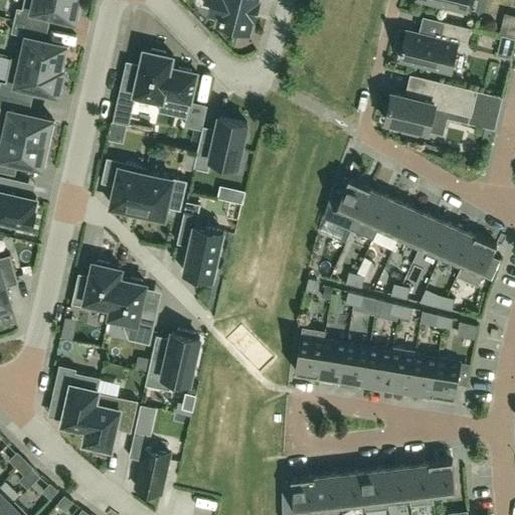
[(78,17),(81,0),(24,0),(22,8),(17,7),(14,19),(42,25),(44,14),(74,20),(75,16),(78,17)]
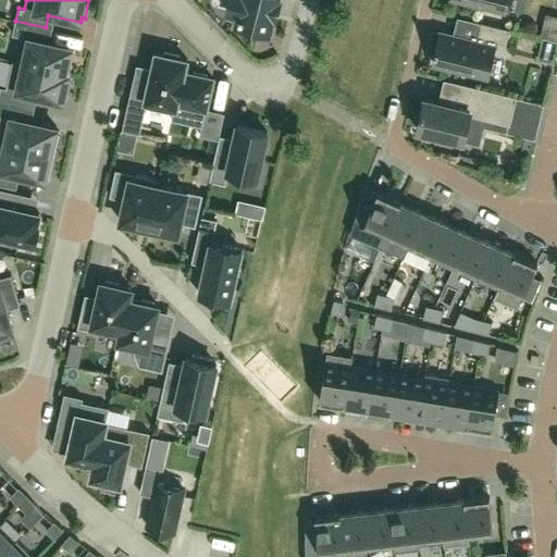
[(256,33),(257,28),(270,32),(273,17),(275,19),(280,0),(231,0),(227,12),(238,15),(236,23),(243,25),(242,29),(256,33)]
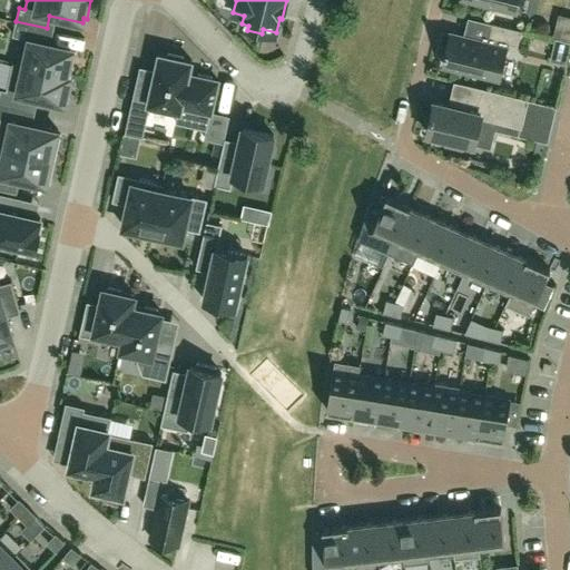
[(471,0),(499,8),(499,11),(512,15),(512,11),(516,12),(518,0),(471,0)]
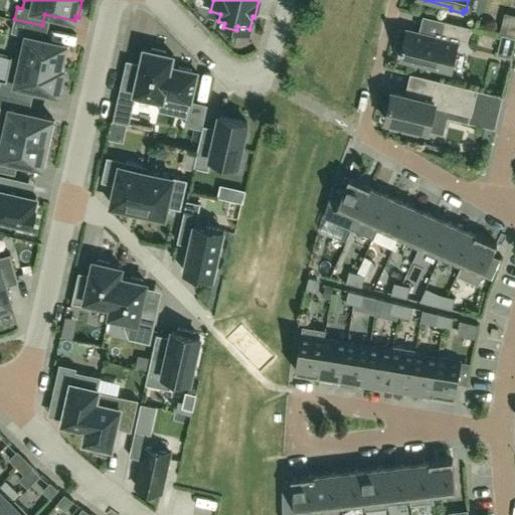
[(39,38),(42,25),(14,19),(12,31),(26,34),(21,58),(13,56),(12,57),(63,68),(68,48),(65,47),(66,44),(39,38)]
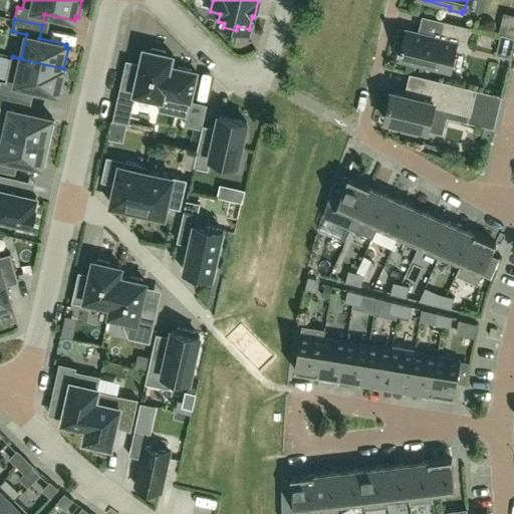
[(466,46),(471,27),(443,21),(439,38),(407,30),(404,42),(403,42),(402,46),(403,46),(400,58),(450,70),(456,43),(466,46)]
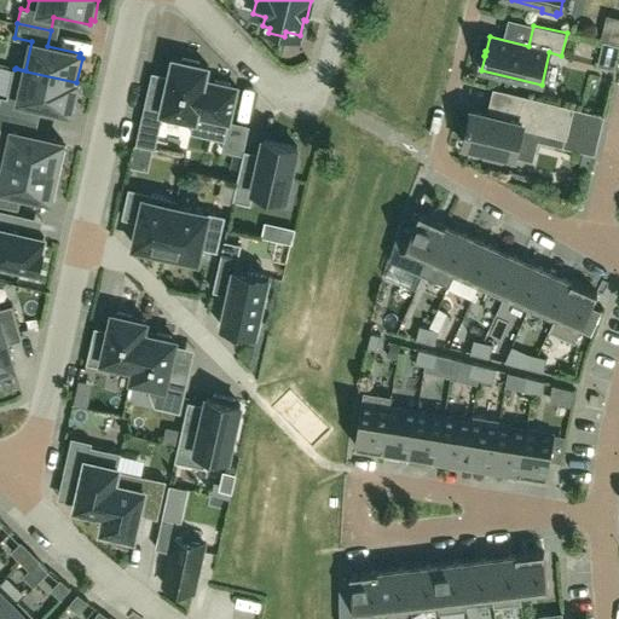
[(203,80),(204,80),(207,67),(208,67),(208,65),(207,65),(198,64),(200,62),(183,57),(181,61),(174,58),(173,58),(173,59),(166,93),(148,90),(140,122),(160,126),(162,115),(192,122),(194,122),(203,80)]
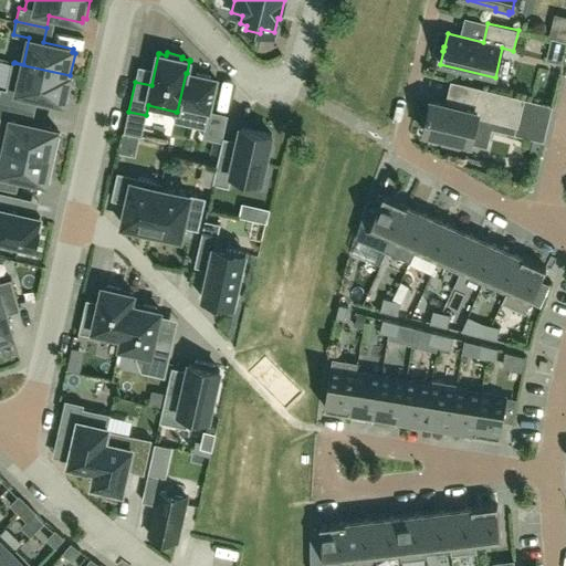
[(70,79),(70,75),(13,63),(8,90),(1,88),(0,92),(0,102),(29,108),(31,95),(64,103),(65,100),(69,100),(73,80),(70,79)]
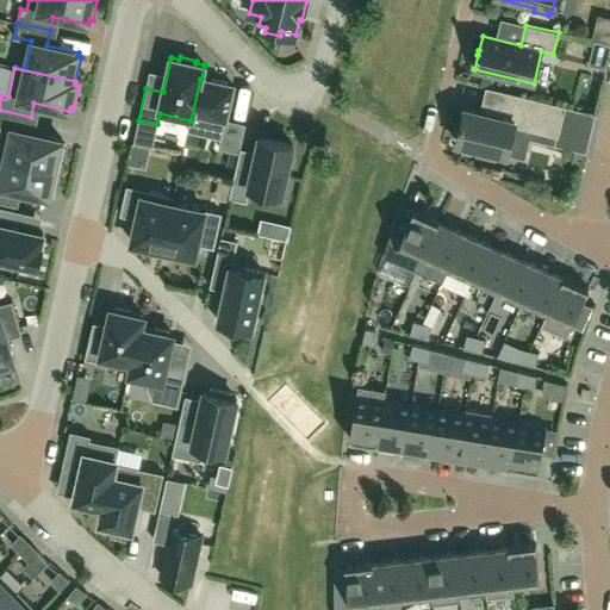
[(211,81),(201,79),(200,79),(191,120),(190,120),(187,131),(221,138),(219,148),(238,153),(241,141),(222,137),(225,119),(234,86),(232,86),(231,86),(226,85),(226,82),(212,79),(211,81)]
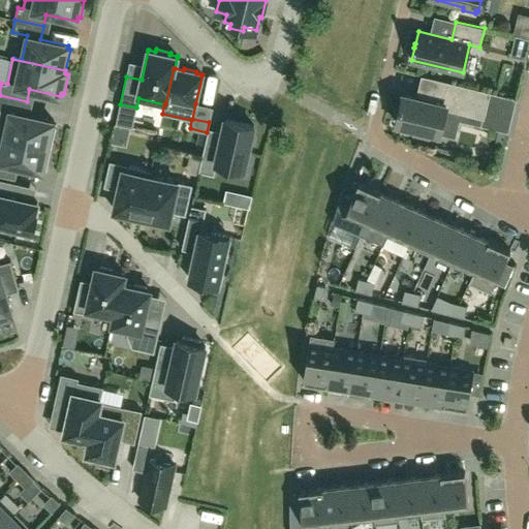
[(415,133),(429,136),(430,131),(440,134),(445,110),(485,119),(491,93),(422,75),(421,76),(424,78),(418,98),(403,94),(396,123),(416,128),(415,133)]
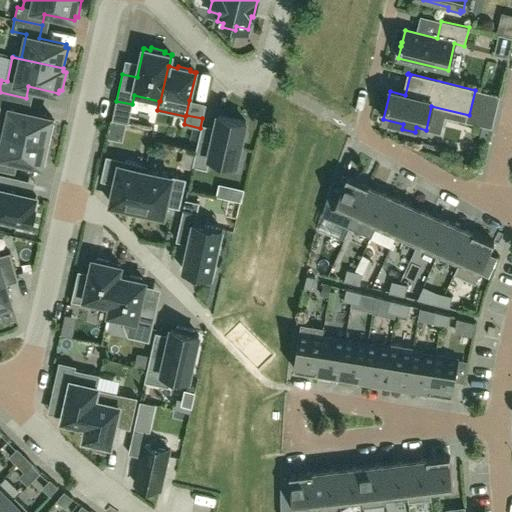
[(23,110),(26,98),(0,92),(0,105),(0,106),(0,107),(0,130),(47,141),(50,142),(55,121),(52,121),(52,117),(23,110)]
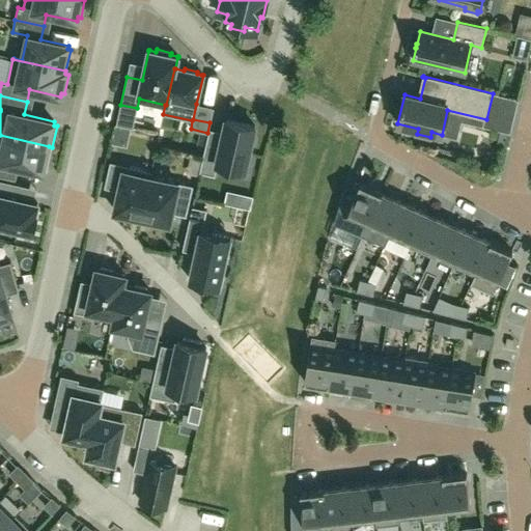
[(251,156),(253,143),(251,143),(255,127),(226,119),(220,146),(206,143),(200,172),(215,175),(218,163),(246,170),(249,155),(251,156)]
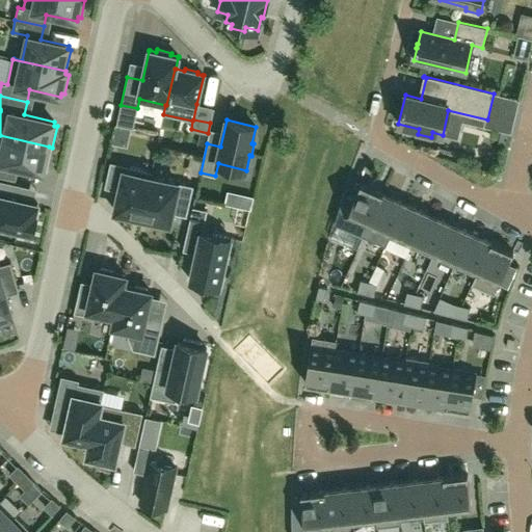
[(47,169),(52,148),(49,147),(0,135),(0,176),(9,178),(12,165),(43,173),(44,168),(47,169)]
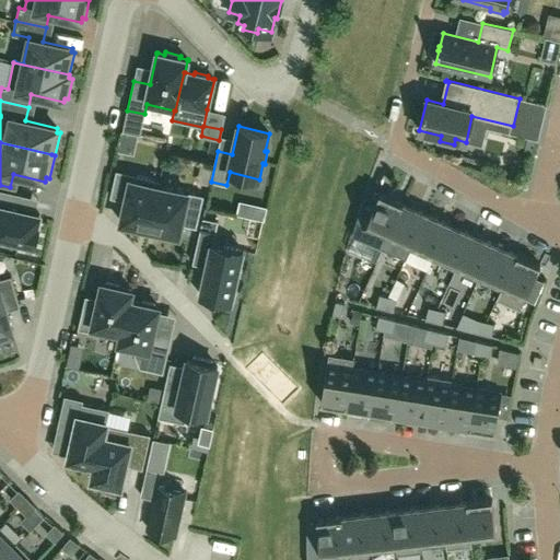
[(159,185),(160,185),(161,181),(116,171),(111,197),(126,200),(120,222),(138,225),(138,228),(149,230),(159,185)]
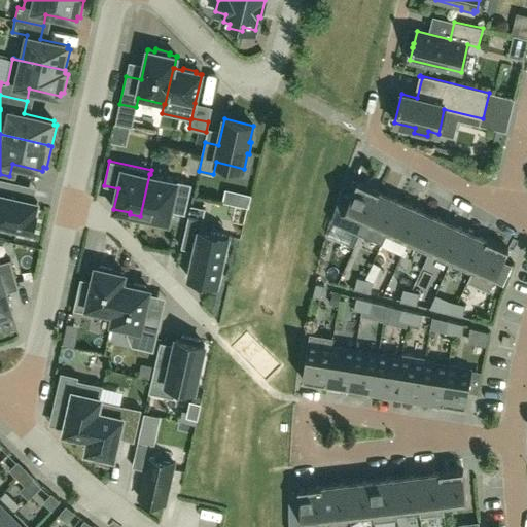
[(191,183),(150,174),(149,174),(140,216),(149,218),(150,217),(152,217),(152,221),(165,223),(165,220),(168,221),(173,201),(186,204),(191,183)]
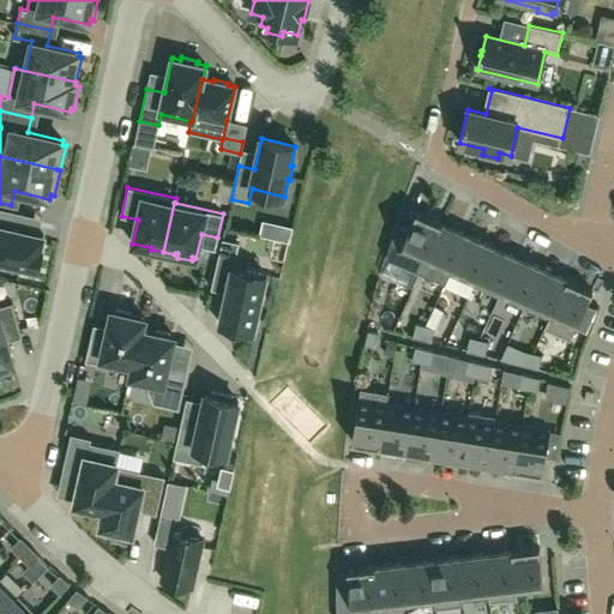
[(2,258),(35,266),(42,234),(17,228),(20,211),(0,206),(0,263),(2,264),(2,258)]
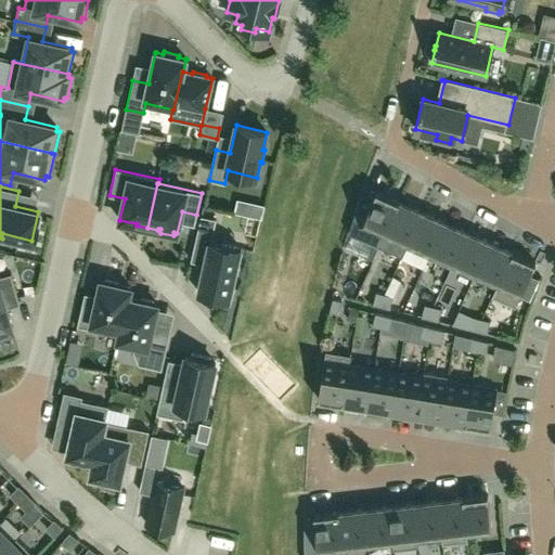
[(356,236),(379,246),(399,202),(376,191),(369,208),(358,204),(349,233),(356,236)]
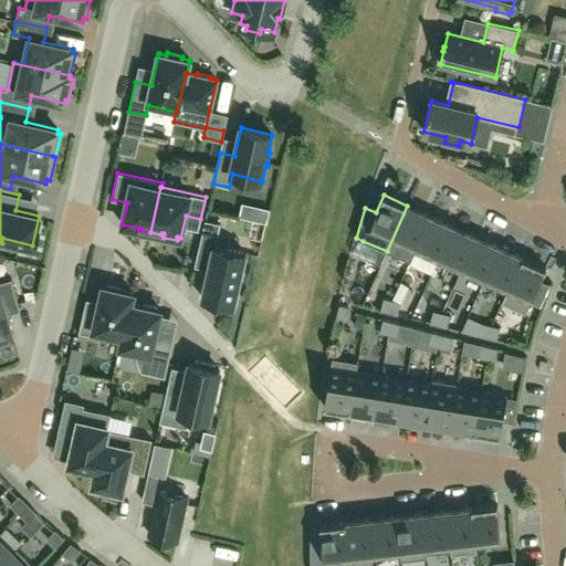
[(247,201),(244,215),(272,218),(273,205),(247,201)]
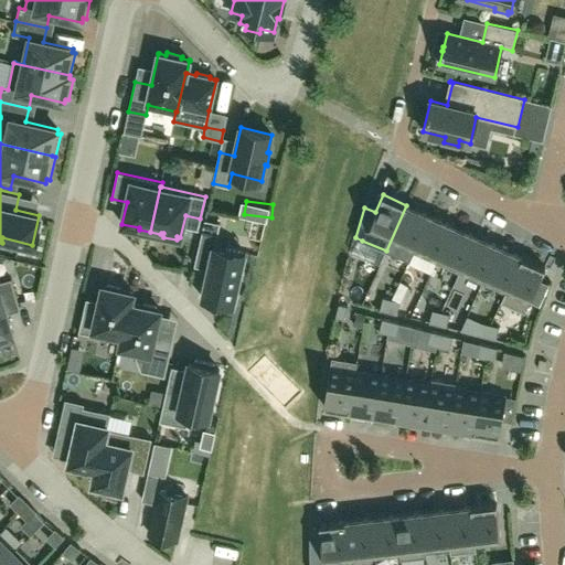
[(386,251),(409,262),(414,252),(429,215),(406,205),(386,251)]
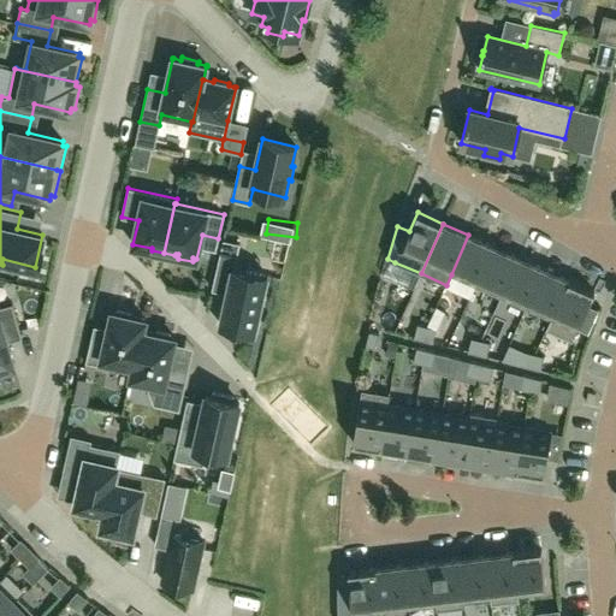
[(477,285),(493,246),(468,235),(451,274),(477,285)]
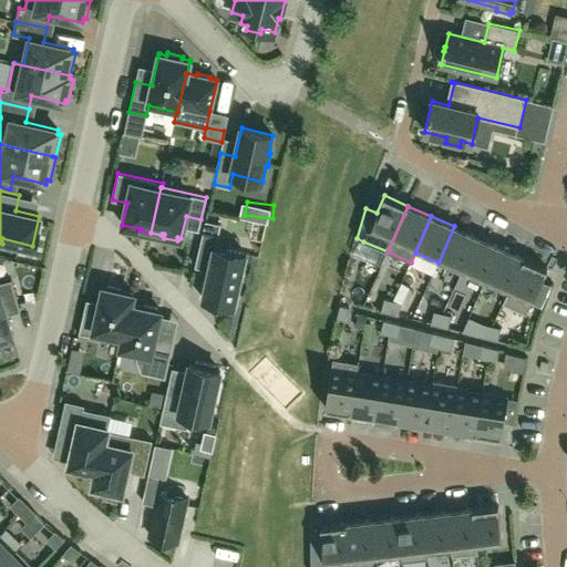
[(234,306),(246,254),(216,247),(220,224),(206,220),(195,266),(209,269),(203,298),(234,306)]
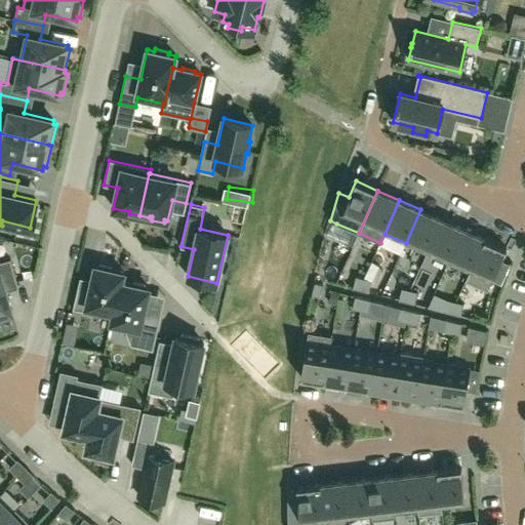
[(406,243),(427,252),(442,219),(420,209),(406,243)]
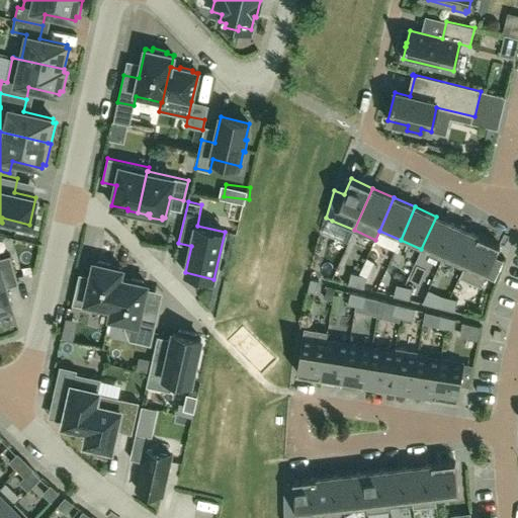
[(421,249),(442,259),(457,226),(436,217),(421,249)]
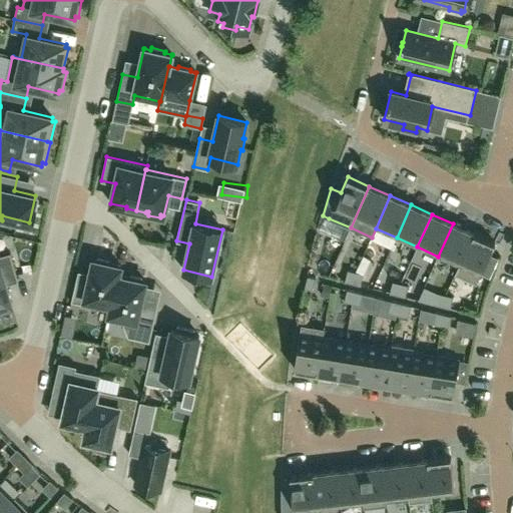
[(459,266),(474,232),(453,223),(438,257),(459,266)]
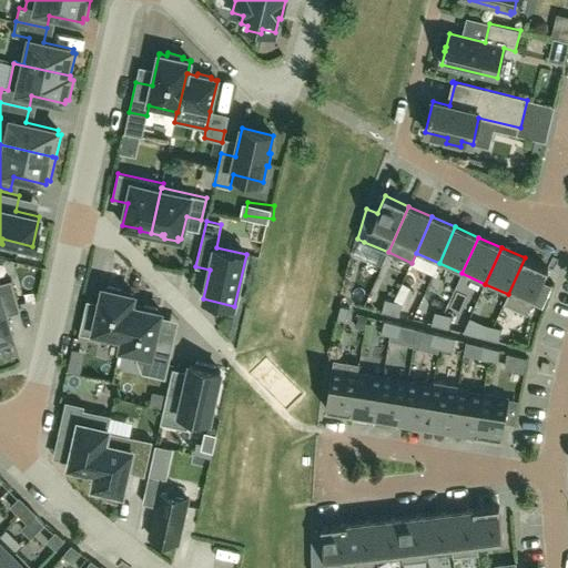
[(527,314),(548,269),(525,257),(508,294),(504,304),(527,314)]
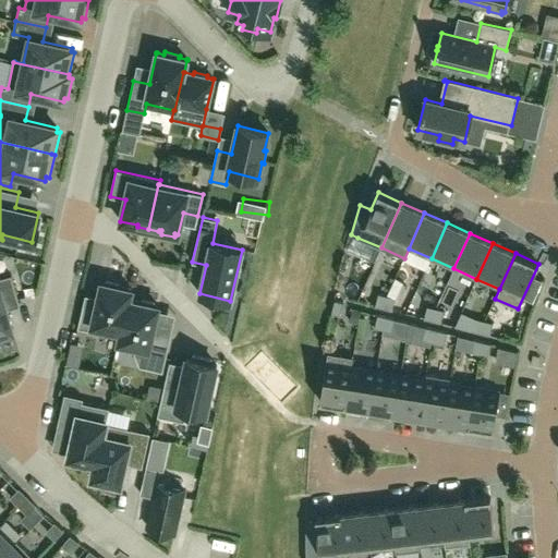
[(11,275),(0,278),(0,338),(10,336),(9,332),(13,331),(4,303),(19,299),(11,275)]
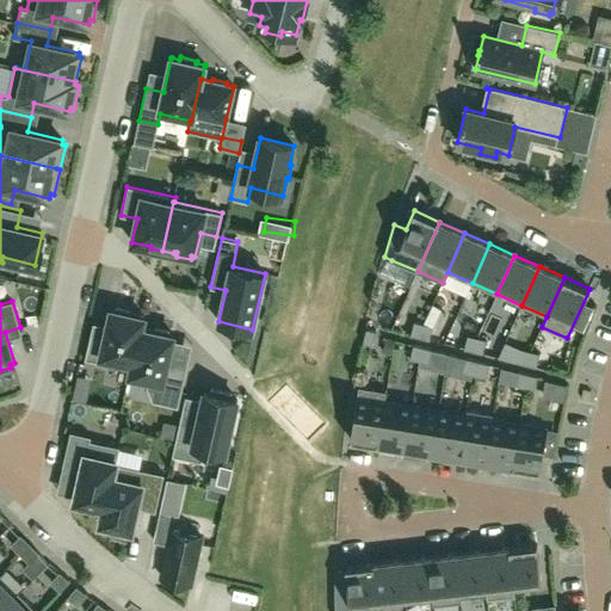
[(588,319),(593,308),(582,303),(578,314),(588,319)]
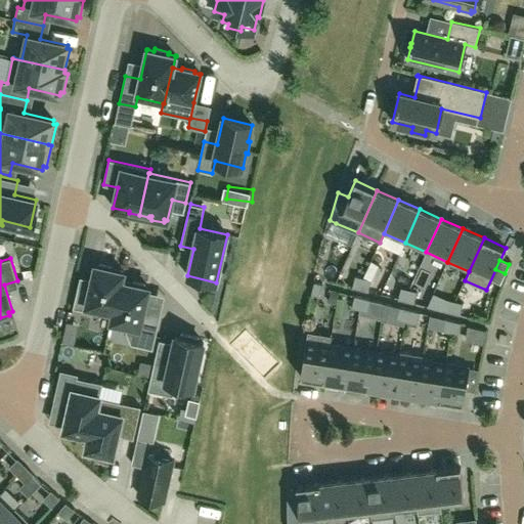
[(121,280),(122,281),(124,271),(111,268),(112,266),(99,264),(99,266),(95,265),(92,279),(80,276),(73,307),(112,316),(113,316),(121,280)]
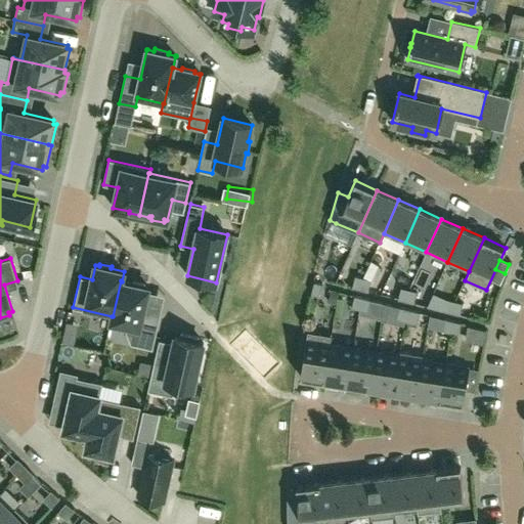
[(353,287),(361,289),(363,277),(356,275),(353,287)]
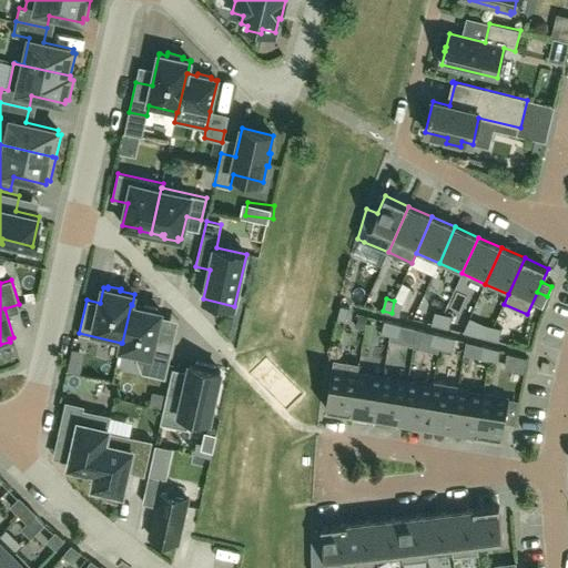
[(399,315),(403,303),(394,301),(392,313),(399,315)]
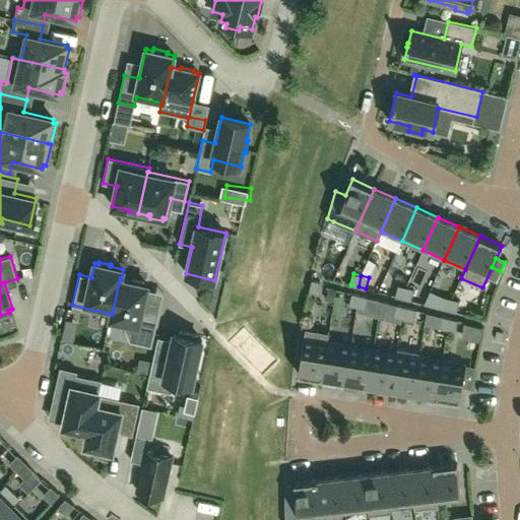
[(144,284),(144,282),(132,279),(132,281),(121,279),(120,278),(112,314),(111,314),(109,323),(154,333),(160,306),(144,302),(147,285),(144,284)]
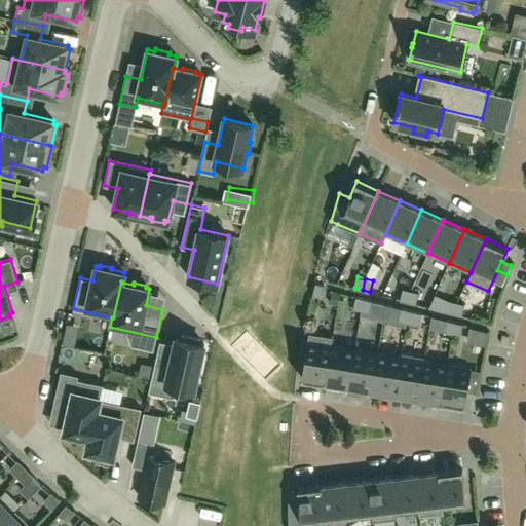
[(153,284),(148,297),(161,301),(166,288),(153,284)]
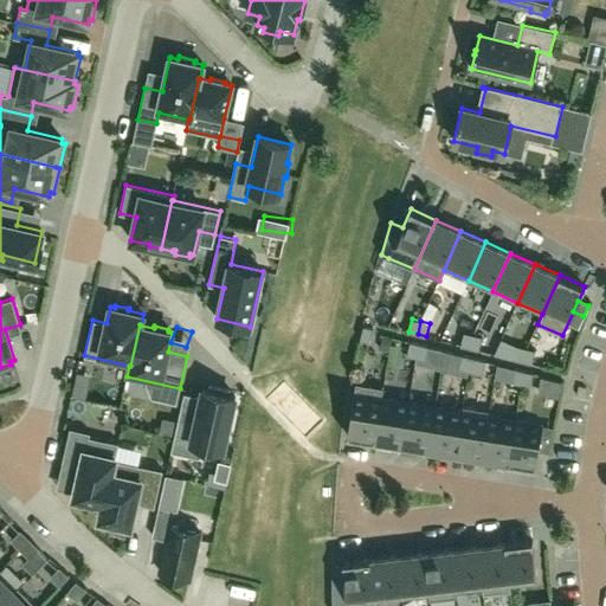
[(360,340),(369,342),(373,329),(363,327),(360,340)]
